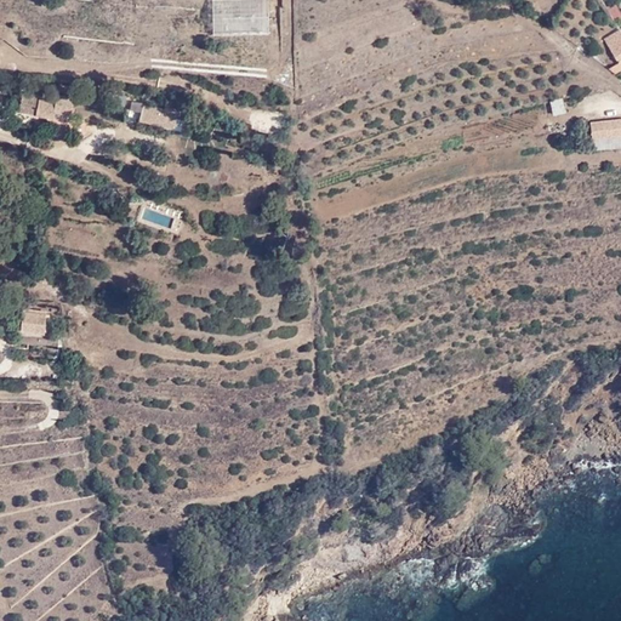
[(620,29),(620,28),(604,38),(619,62),(620,60),(620,29)]
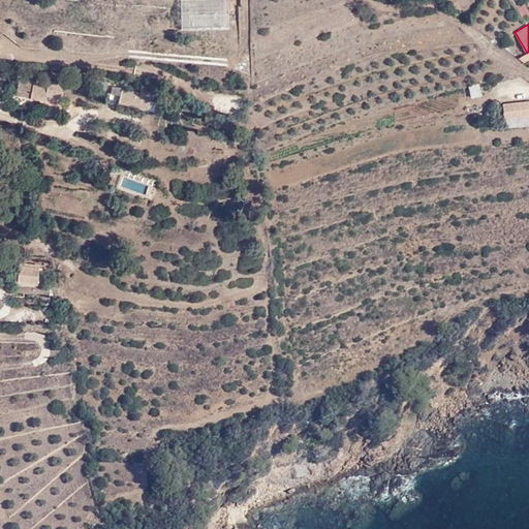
[(520,57),(525,62),(528,58),(528,51),(527,53),(520,57)]
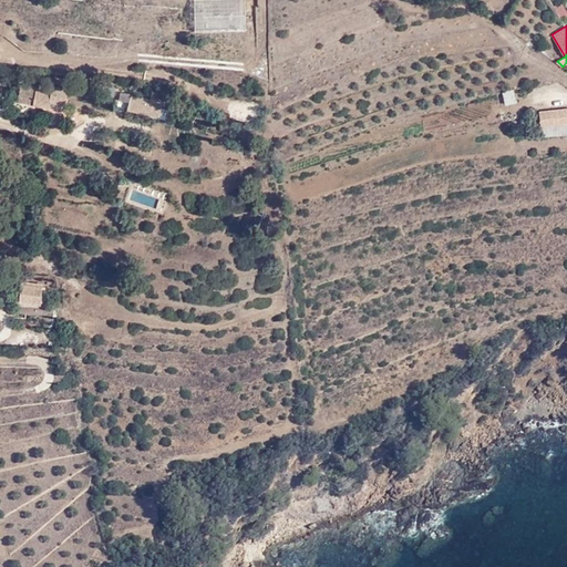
[(45,121),(61,124),(63,116),(62,116),(66,94),(58,92),(57,93),(35,90),(35,91),(20,88),(18,101),(48,106),(45,121)]
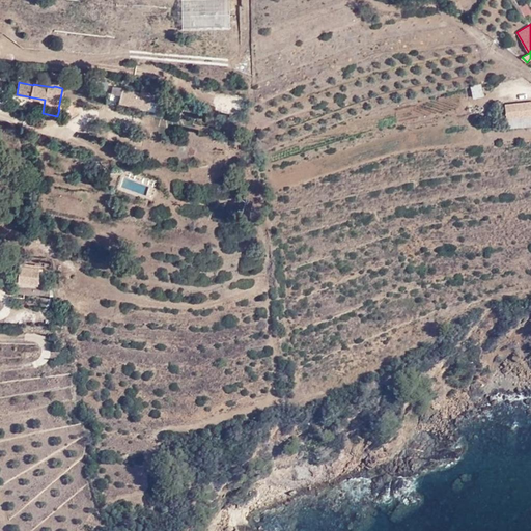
[(148,94),(122,88),(119,102),(145,108),(148,94)]
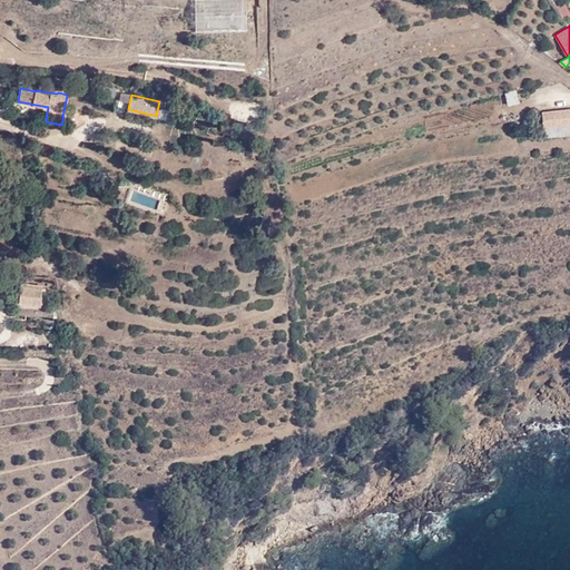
[(569,111),(542,115),(544,126),(569,123),(569,111)]
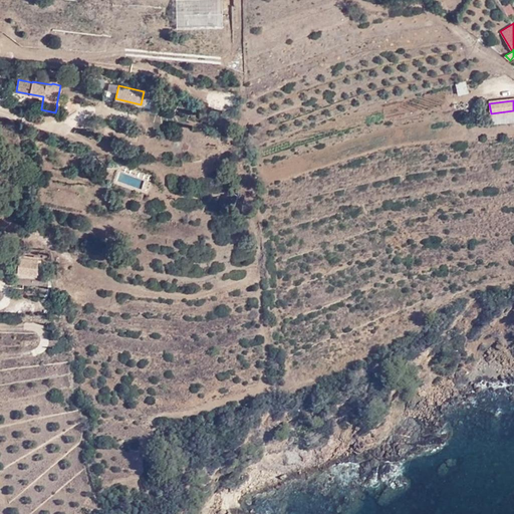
[(18,268),(37,270),(37,260),(19,258),(18,268)]
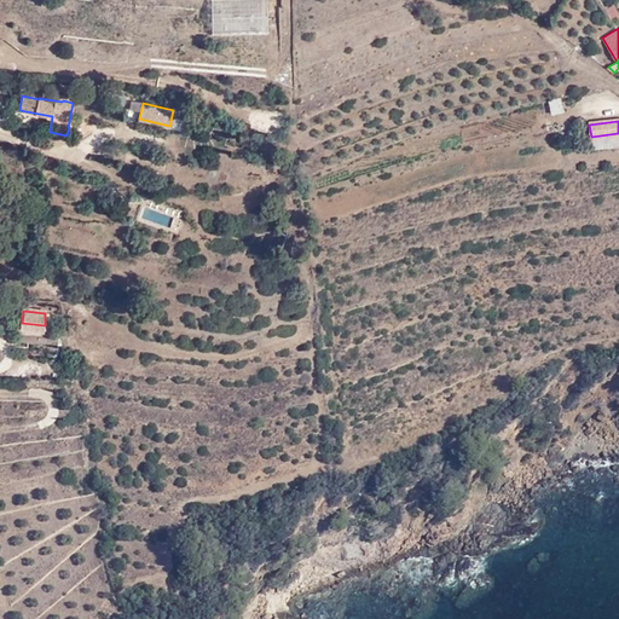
All buildings are outlined.
